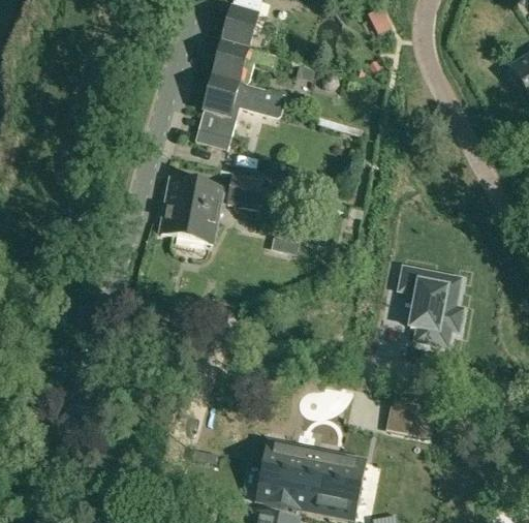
[(223,40),(248,47),(257,13),(257,14),(260,0),(234,0),(232,7),(231,7),(223,40)]
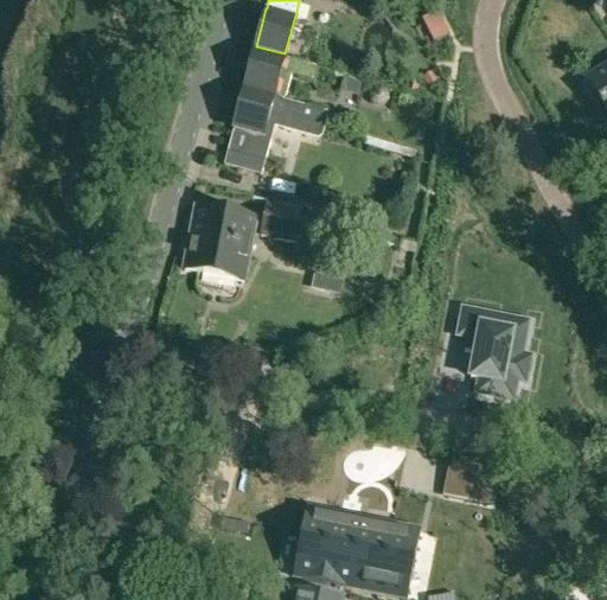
[(317,62),(285,53),(256,46),(246,84),(282,95),(289,70),(313,76),(317,62)]
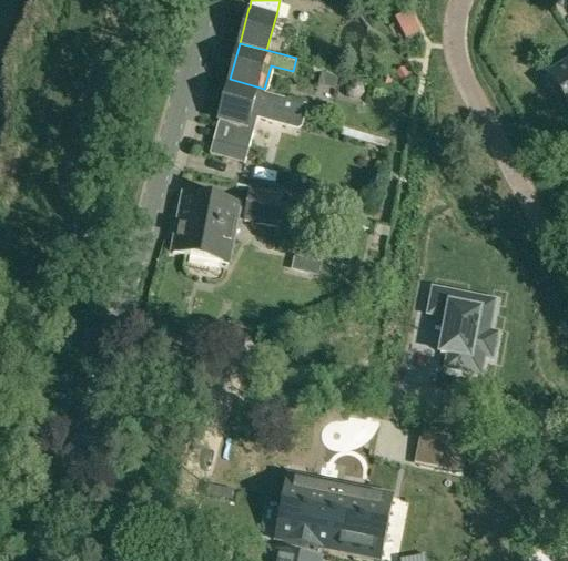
[(567,105),(567,57),(546,70),(567,105)]
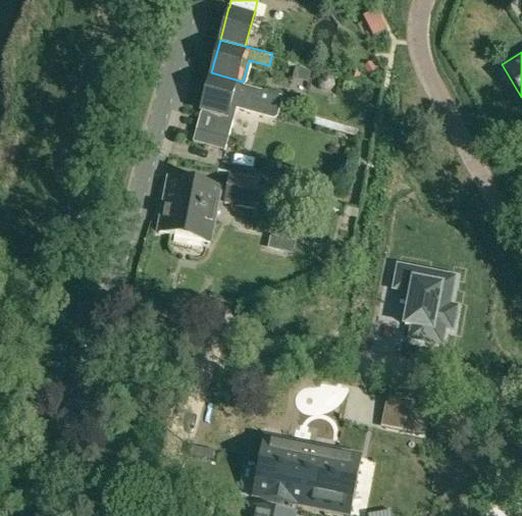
[(371,57),(364,62),(370,70),(377,65),(371,57)]
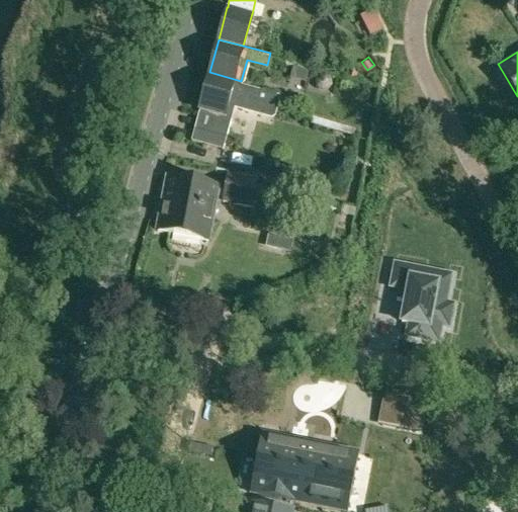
[(348,66),(346,73),(356,76),(358,69),(348,66)]
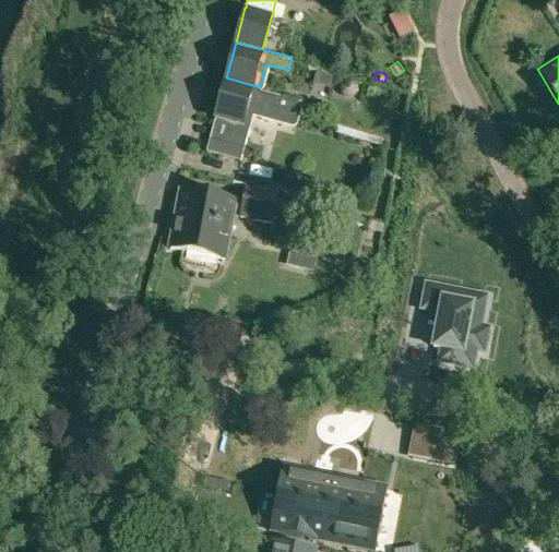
[(344,78),(340,82),(341,91),(346,94),(354,94),(358,87),(357,81),(352,76),(344,78)]
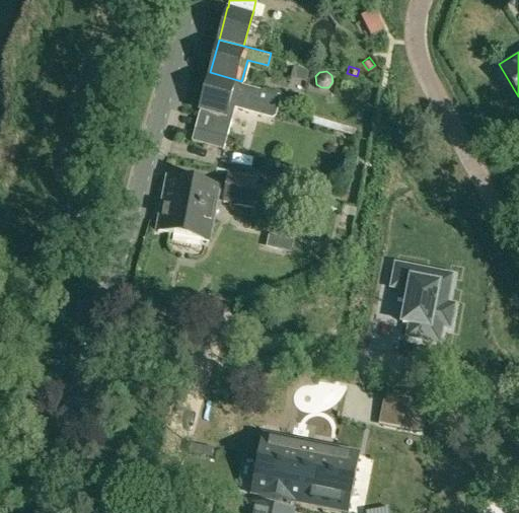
[(196,123),(228,131),(235,105),(240,106),(246,82),(241,81),(210,72),(201,107),(200,107),(196,123)]
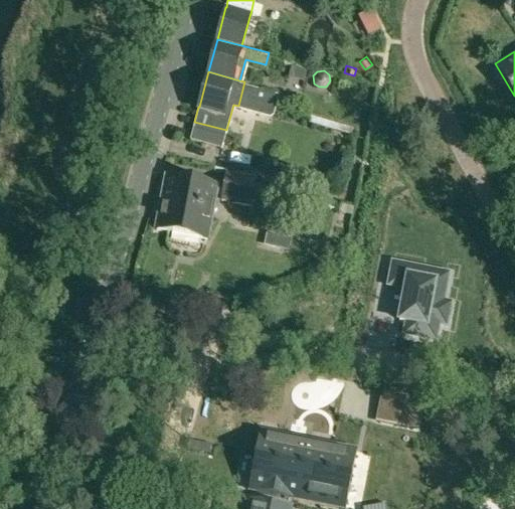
[(222,145),(226,130),(194,122),(190,137),(222,145)]
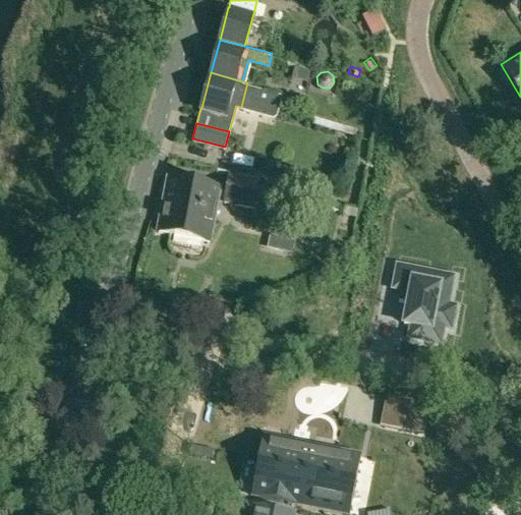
[(253,204),(258,173),(228,168),(223,198),(253,204)]
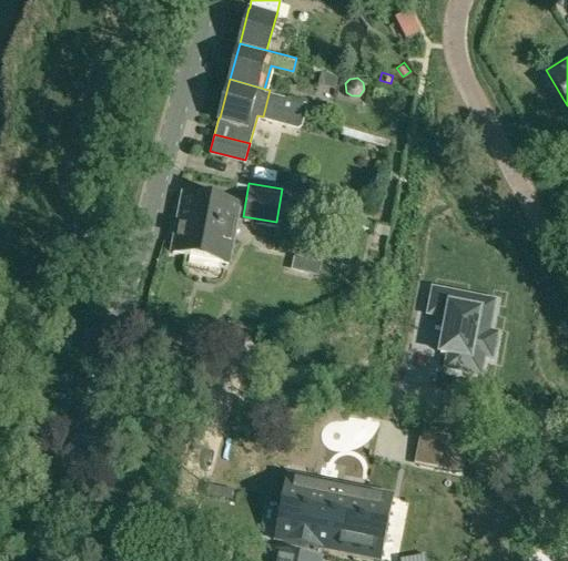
[(172,248),(229,258),(240,201),(183,190),(172,248)]
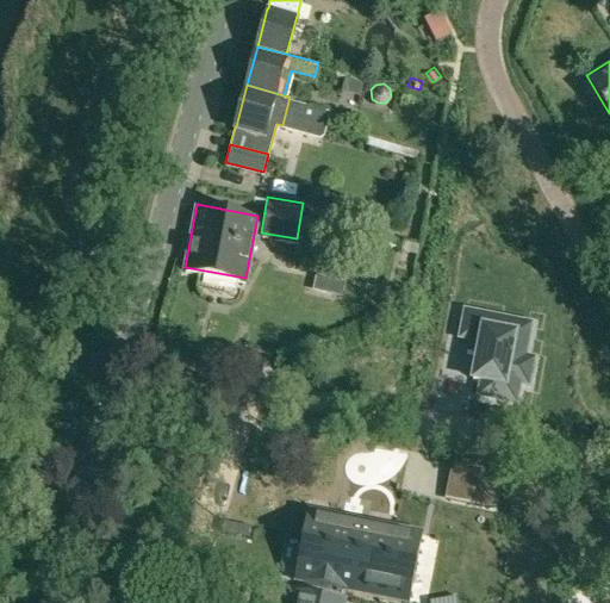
[(330,273),(327,288),(342,292),(346,277),(330,273)]
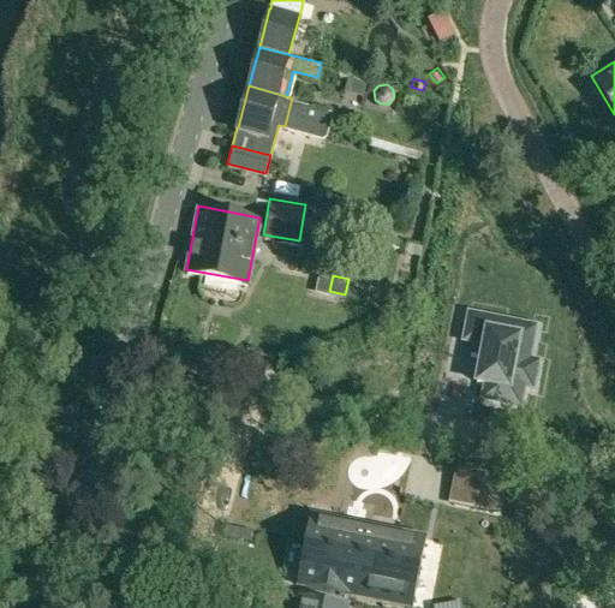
[(470,310),(465,335),(484,339),(477,379),(485,380),(483,393),(519,400),(523,381),(532,383),(537,357),(527,356),(532,335),(501,329),(502,322),(505,322),(506,317),(470,310)]
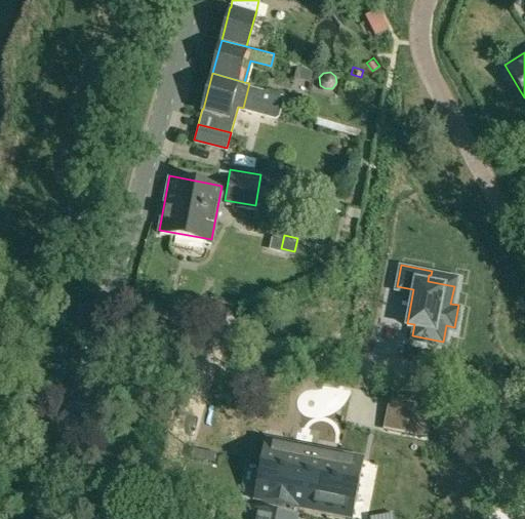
[(183,315),(182,324),(193,325),(194,316),(183,315)]
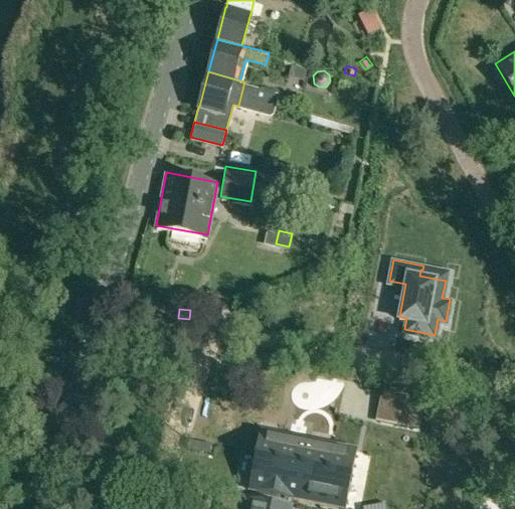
[(419,396),(406,393),(400,421),(414,423),(419,396)]
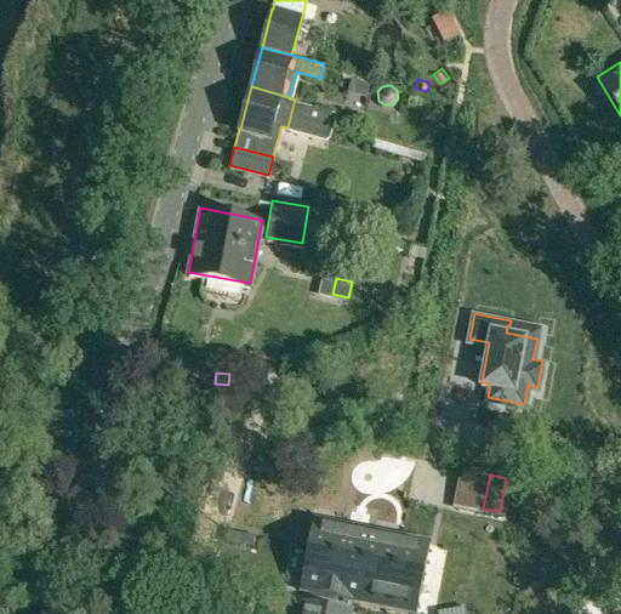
[(313,517),(300,586),(416,609),(429,539),(313,517)]
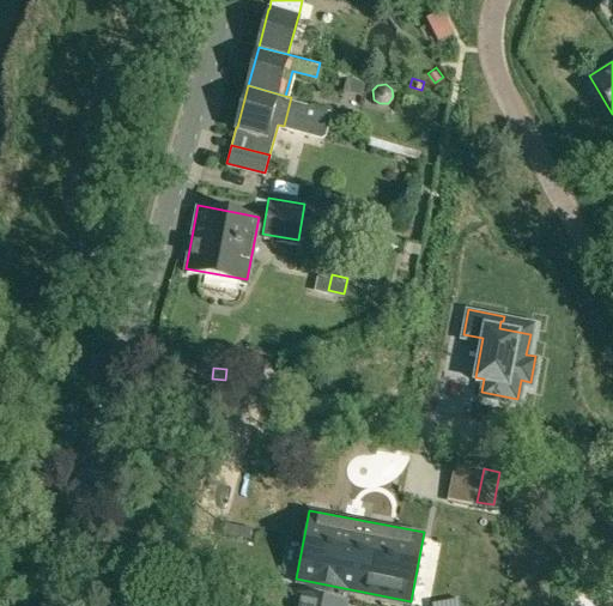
[(299,591),(296,605),(345,605),(346,599),(299,591)]
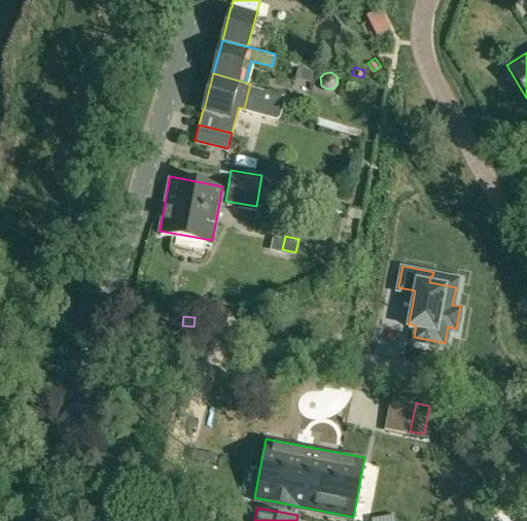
[(372,520),(396,520),(395,512),(371,516),(372,520)]
